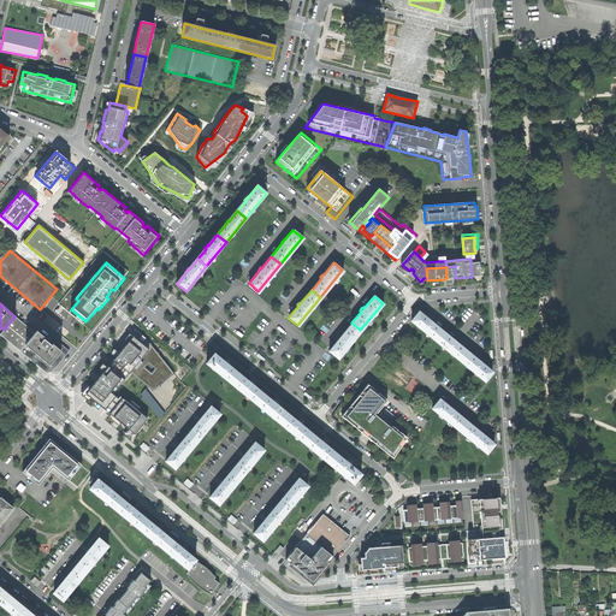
[(410,319),(436,339),(443,331),(432,323),(432,321),(431,320),(430,319),(428,320),(418,311),(410,319)]
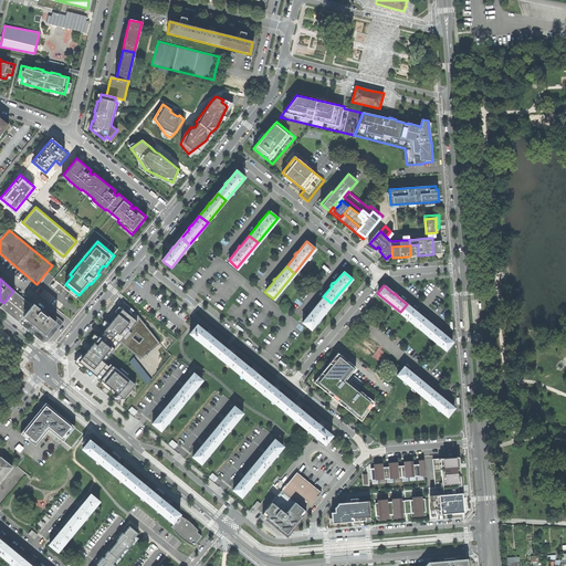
[(48,342),(63,322),(54,315),(52,318),(43,311),(34,304),(33,306),(23,299),(13,291),(3,303),(0,306),(42,342),(48,342)]
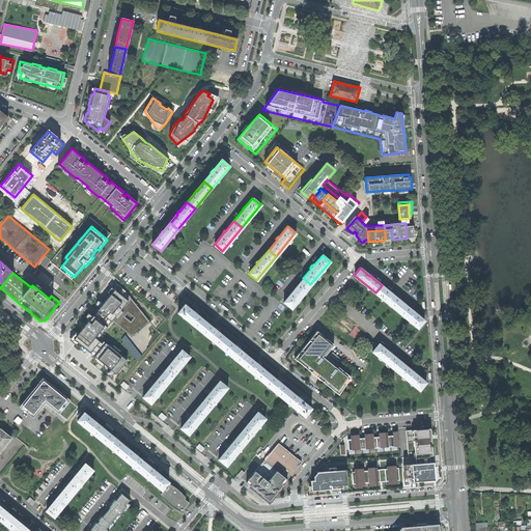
[(290,308),(310,284),(303,278),(294,289),(294,288),(291,289),(290,291),(291,291),(283,302),(290,308)]
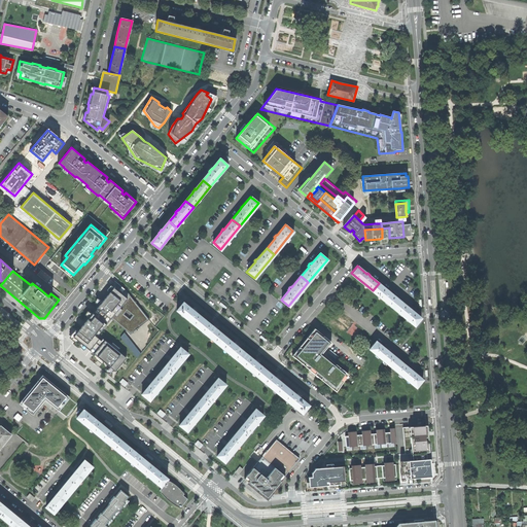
[(127,300),(111,318),(131,334),(148,319),(125,289),(114,281),(107,289),(111,292),(114,288),(127,300)]
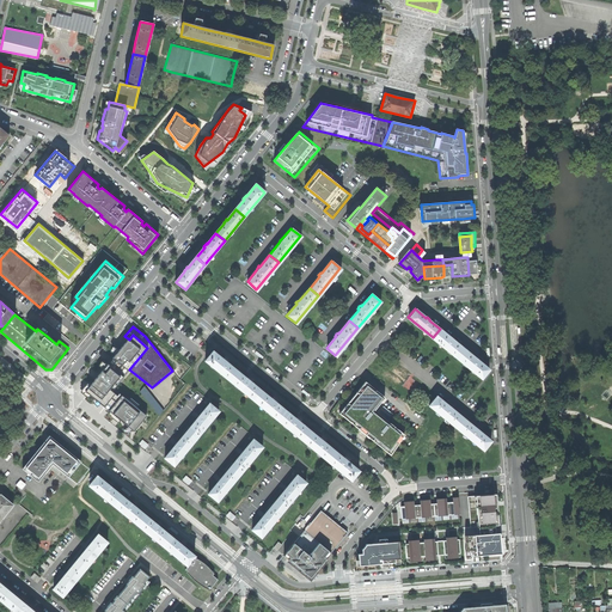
[(433,337),(457,357),(464,349),(453,340),(453,338),(452,337),(451,336),(450,337),(440,329),(433,337)]
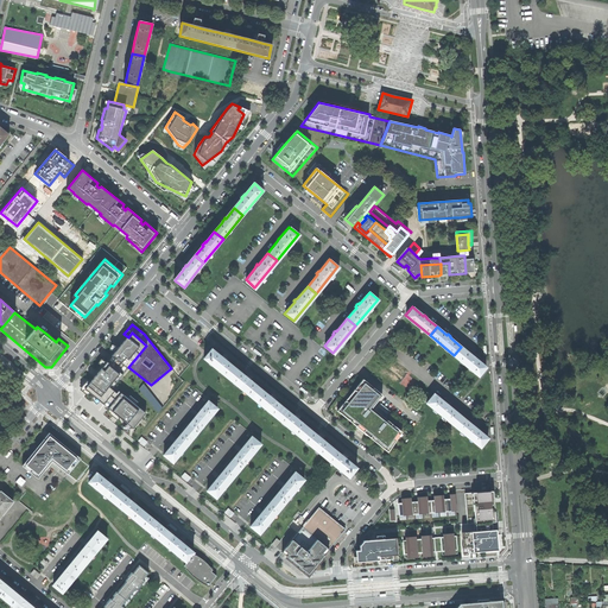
[(113,356),(116,359),(127,368),(128,367),(146,346),(132,333),(128,337),(113,356)]
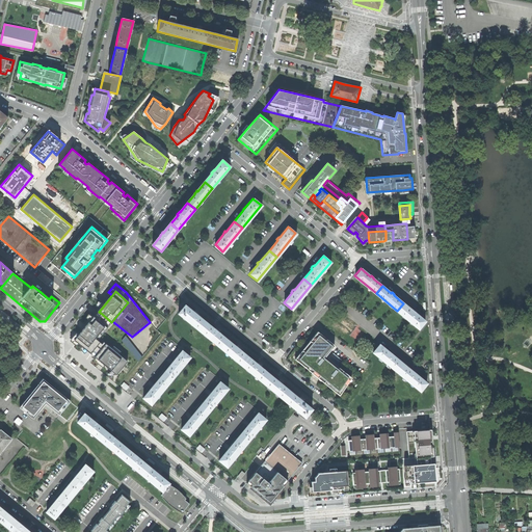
[(418,327),(424,320),(415,312),(414,311),(413,310),(411,310),(403,303),(397,311),(418,327)]
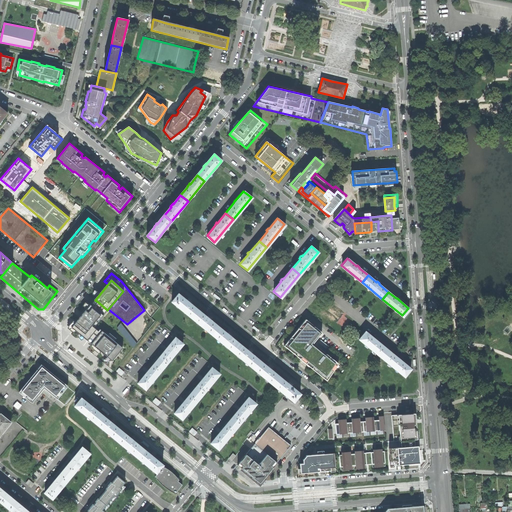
[(172,302),(192,318),(198,311),(190,304),(190,303),(188,302),(187,301),(186,301),(178,294),(172,302)]
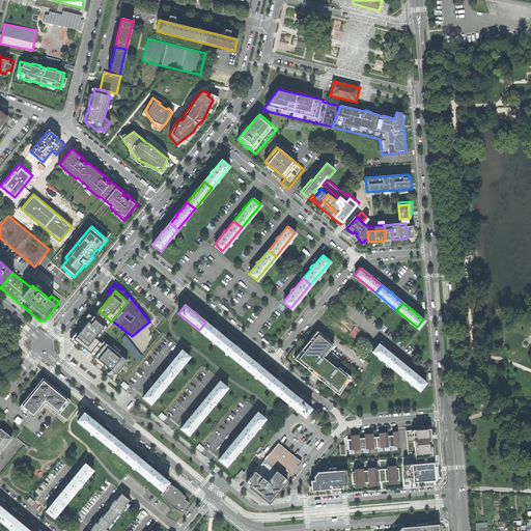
[(102,313),(96,318),(107,327),(111,322),(102,313)]
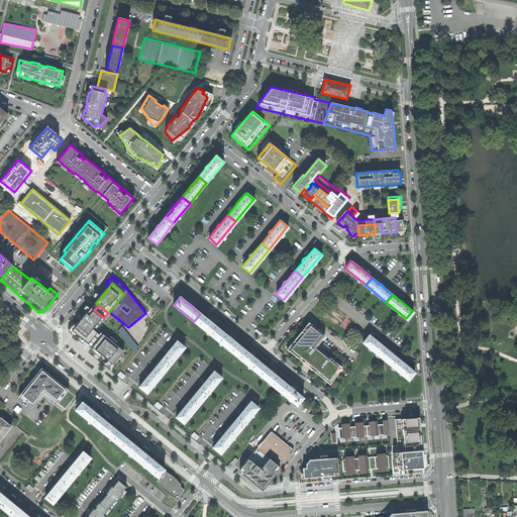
[(73,330),(88,343),(97,333),(94,330),(104,318),(94,310),(91,308),(73,330)]
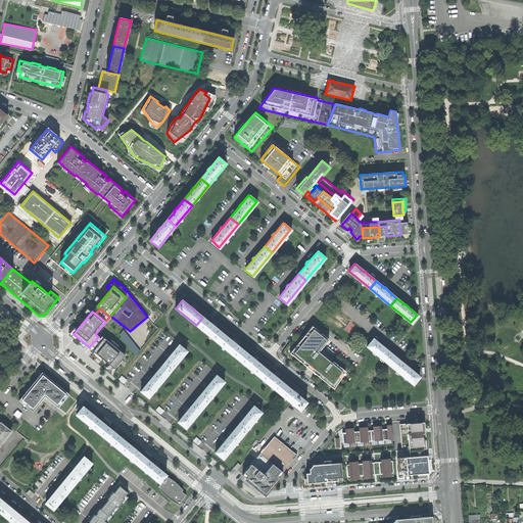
[(196,325),(217,342),(223,334),(215,328),(215,327),(212,326),(211,324),(210,325),(202,318),(196,325)]
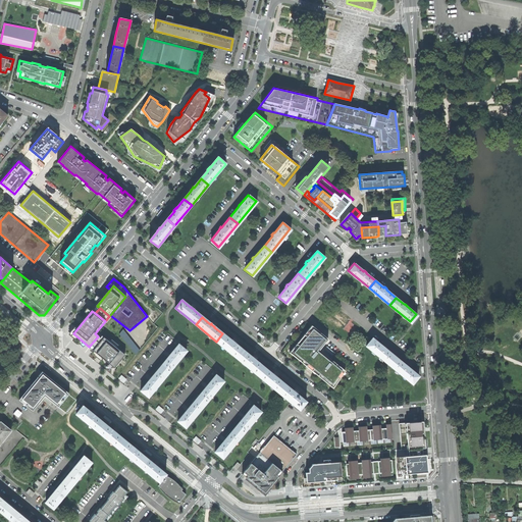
[(310,369),(333,387),(347,371),(320,350),(328,338),(312,325),(291,353),(310,369)]
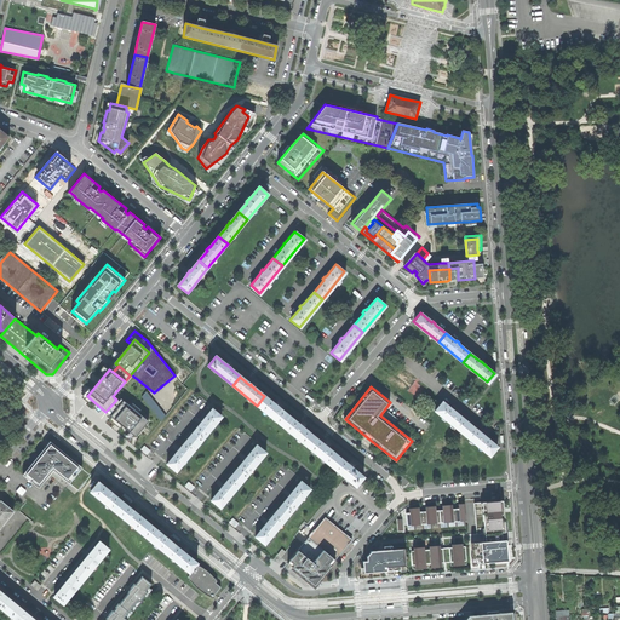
[(142,396),(161,419),(166,415),(147,391),(142,396)]
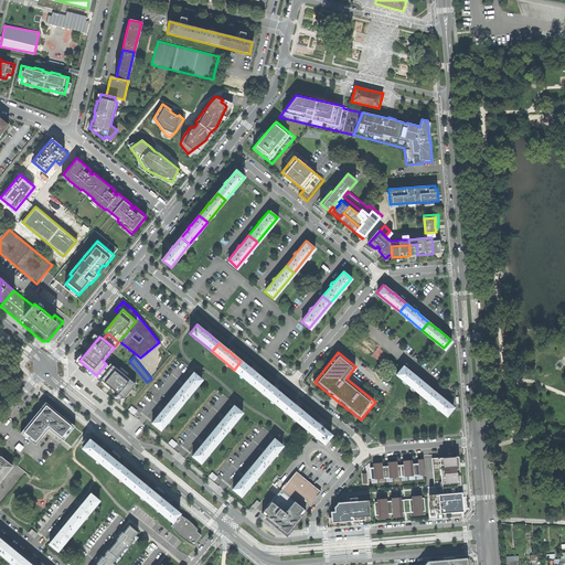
[(234,370),(256,387),(263,380),(254,372),(254,371),(253,370),(251,369),(249,370),(241,361),(234,370)]
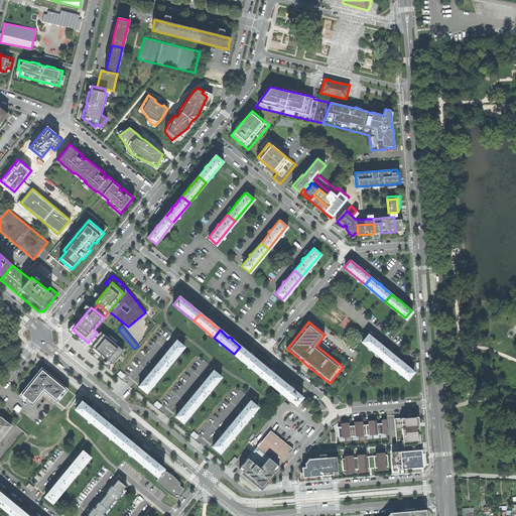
[(113,363),(123,351),(101,332),(99,334),(97,333),(88,343),(97,351),(113,363)]
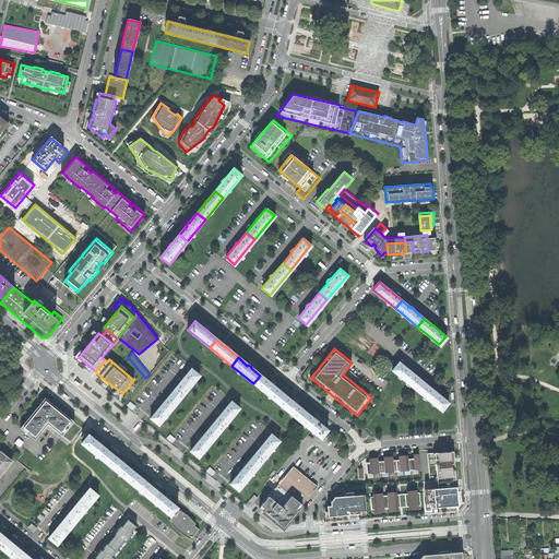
[(391,370),(418,393),(425,384),(412,375),(413,373),(411,372),(409,371),(408,371),(397,363),(391,370)]
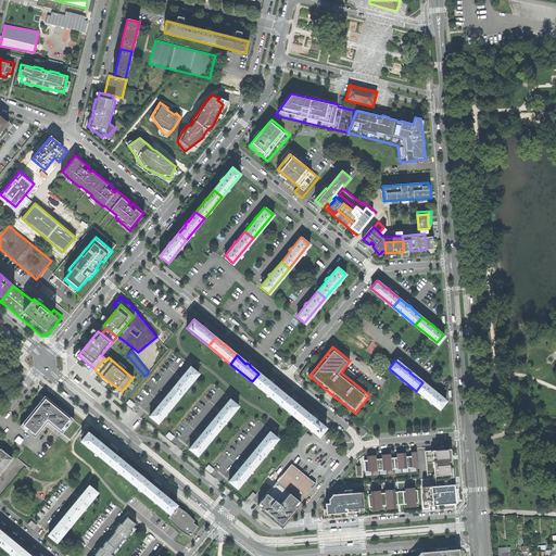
[(178,399),(199,374),(191,367),(181,378),(179,380),(178,381),(179,381),(171,392),(178,399)]
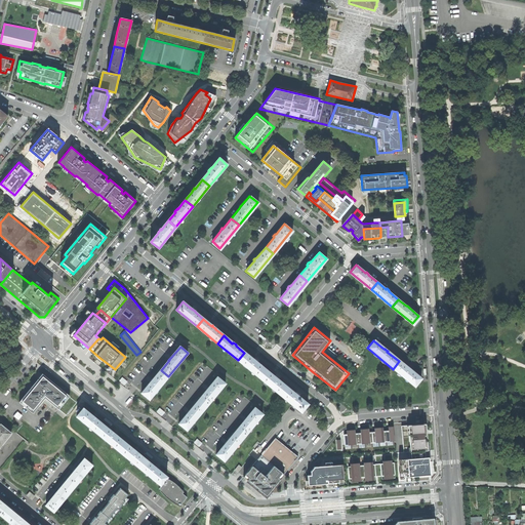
[(238,360),(258,377),(265,370),(256,363),(256,362),(255,361),(253,359),(253,360),(244,353),(238,360)]
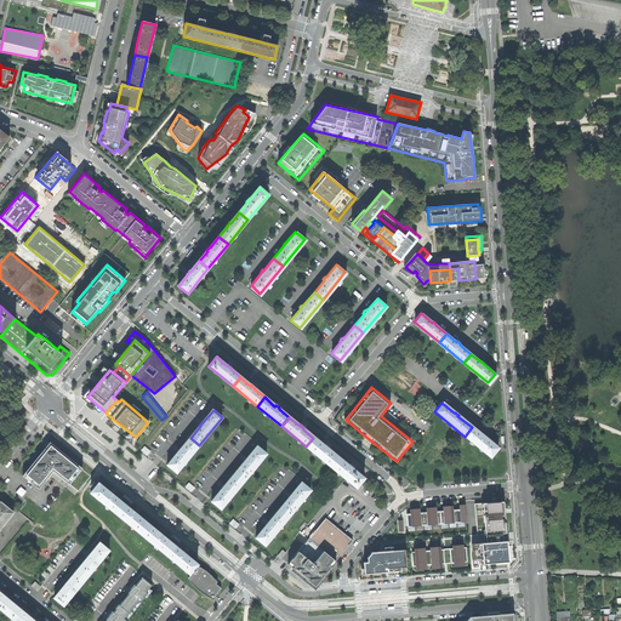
[(465,437),(490,457),(497,448),(485,438),(485,437),(484,436),(483,434),(482,436),(472,427),(465,437)]
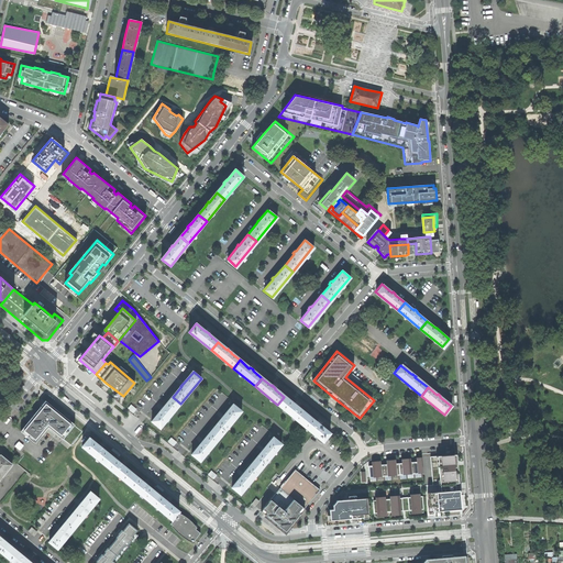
[(161,428),(180,404),(173,397),(164,408),(163,407),(162,409),(161,410),(152,421),(161,428)]
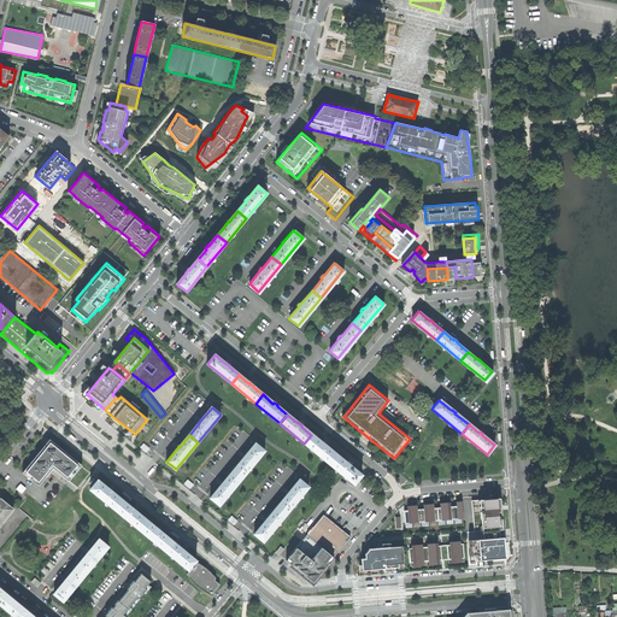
[(304,444),(328,464),(335,454),(325,446),(324,444),(322,442),(321,442),(311,435),(304,444)]
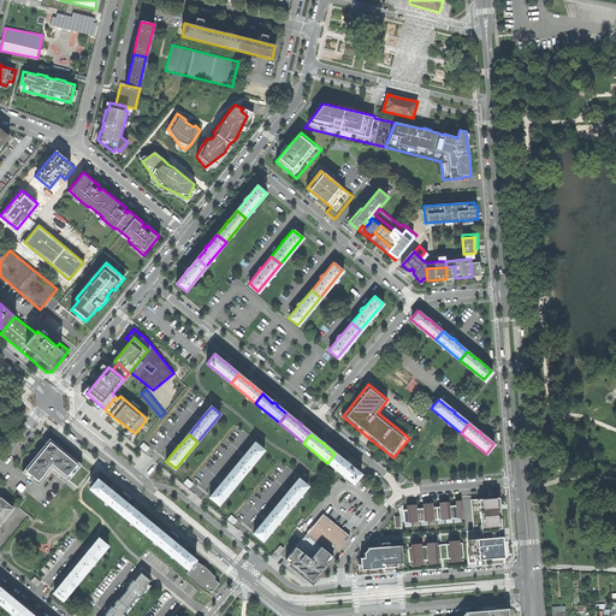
[(36,457),(24,473),(40,485),(53,468),(70,480),(82,465),(51,439),(36,457)]
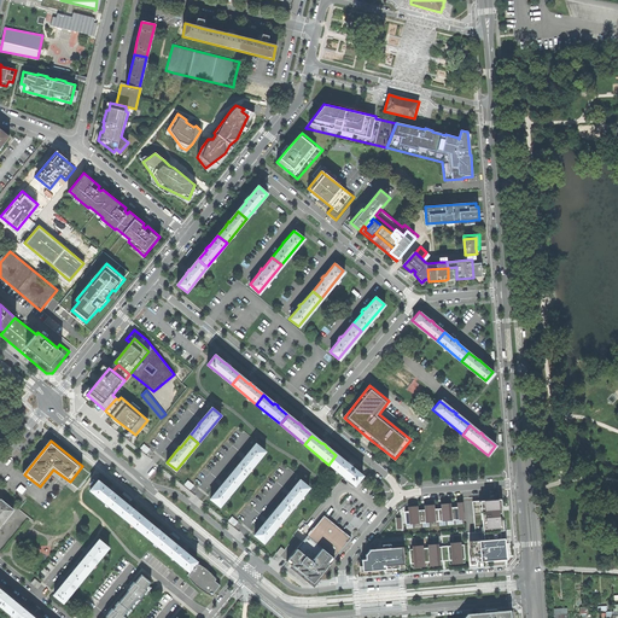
[(244,460),(234,472),(243,479),(266,452),(256,444),(246,456),(245,455),(244,458),(243,459),(244,460)]
